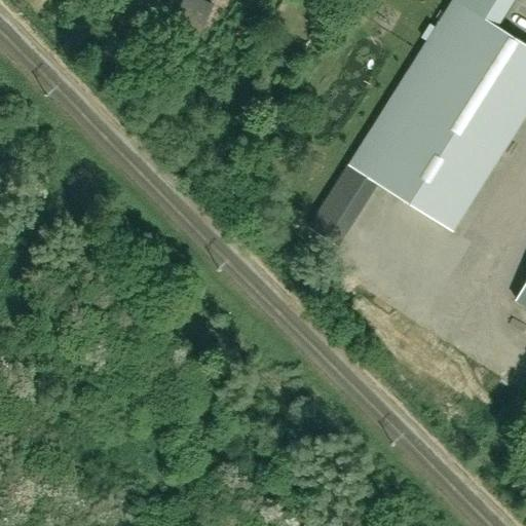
[(198,38),(215,6),(202,0),(167,0),(158,20),(198,38)]
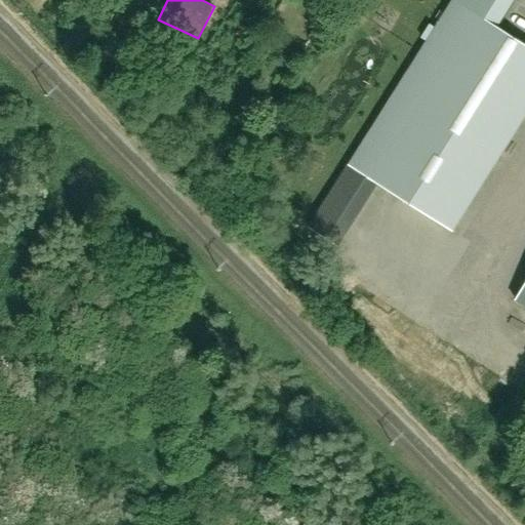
[(524,115),(524,0),(452,0),(385,108),(488,174),(524,115)]
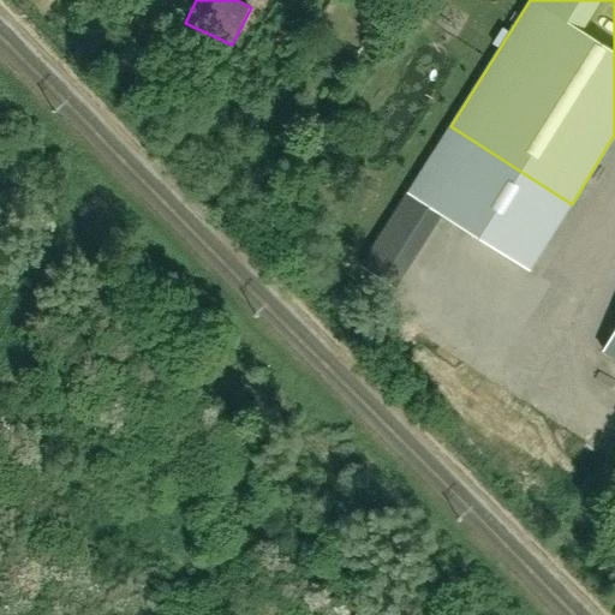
[(572,204),(451,126),(407,192),(529,272),(572,204)]
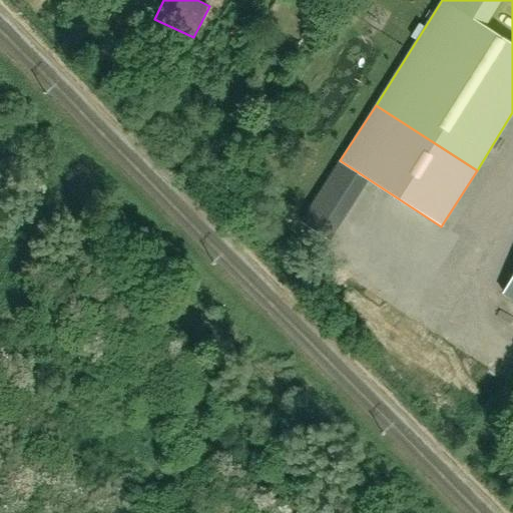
[(361,191),(367,181),(354,173),(348,183),(361,191)]
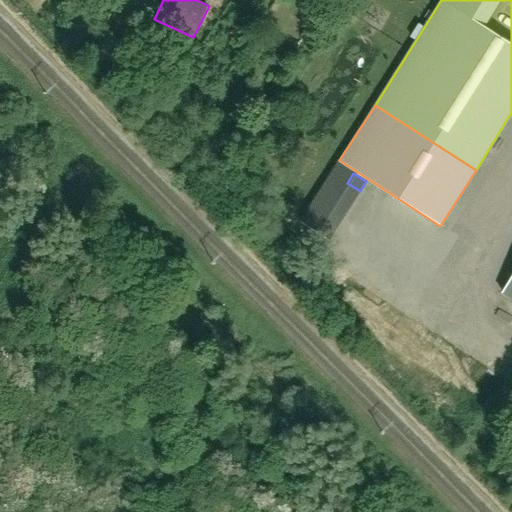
[(511,278),(502,293),(511,299),(511,278)]
